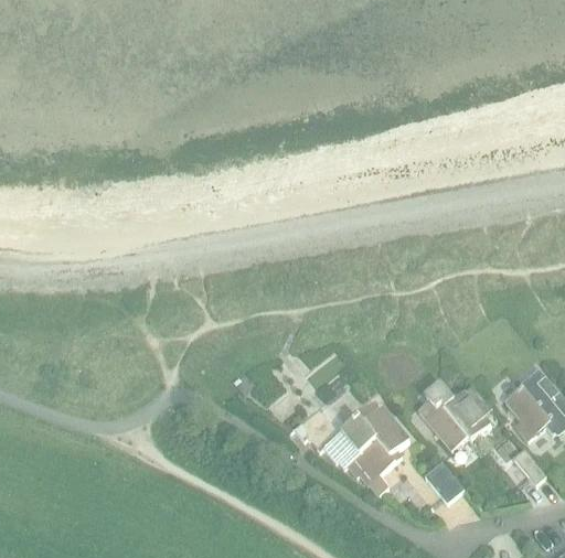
[(351,368),(331,384),(345,404),(366,387),(351,368)]
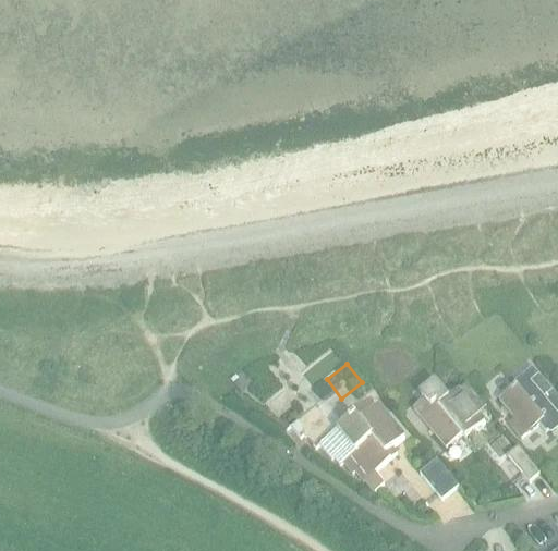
[(557,417),(557,394),(540,372),(521,388),(517,382),(499,395),(516,415),(508,420),(520,436),(540,419),(546,428),(548,427),(550,429),(553,429),(557,424),(557,418),(557,417)]
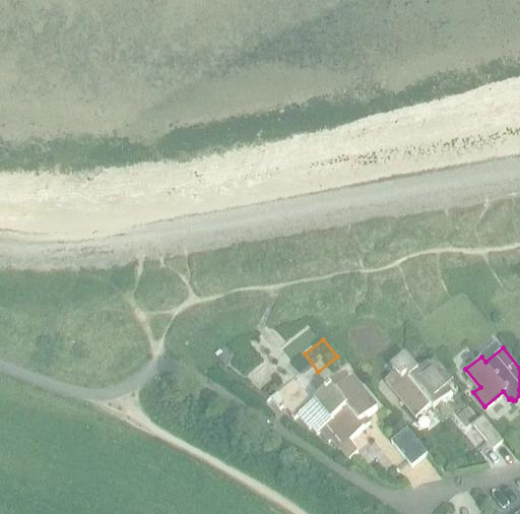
[(435,355),(417,369),(405,355),(392,365),(395,369),(385,377),(415,414),(431,402),(434,406),(452,391),(443,379),(450,373),(435,355)]
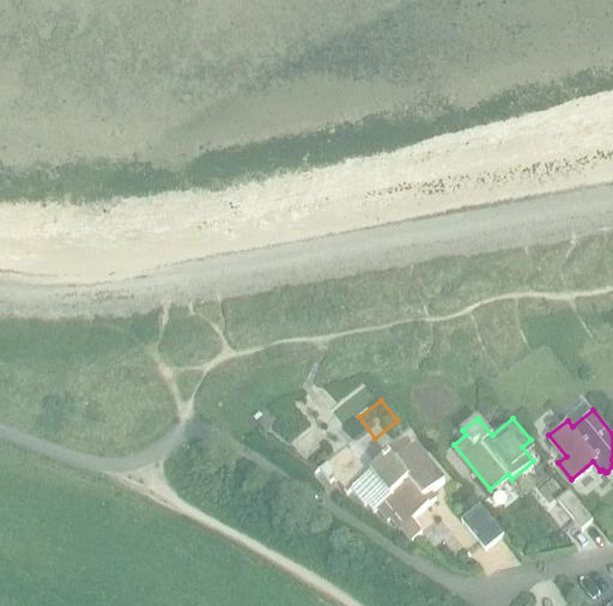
[(389,452),(354,480),(356,482),(351,485),(364,501),(366,500),(374,508),(377,504),(387,516),(390,514),(399,525),(436,495),(431,489),(444,478),(416,442),(395,459),(389,452)]
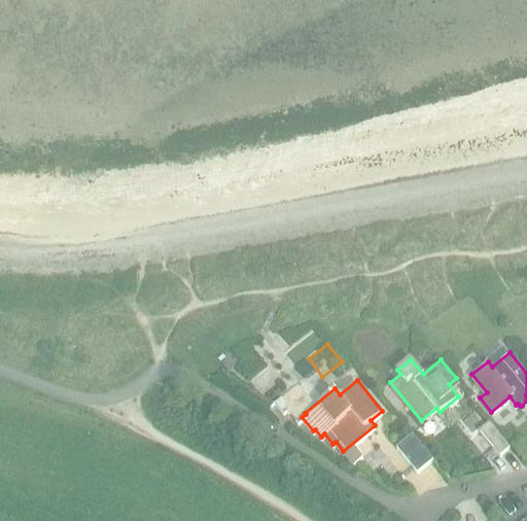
[(279,394),(274,400),(280,408),(286,403),(279,394)]
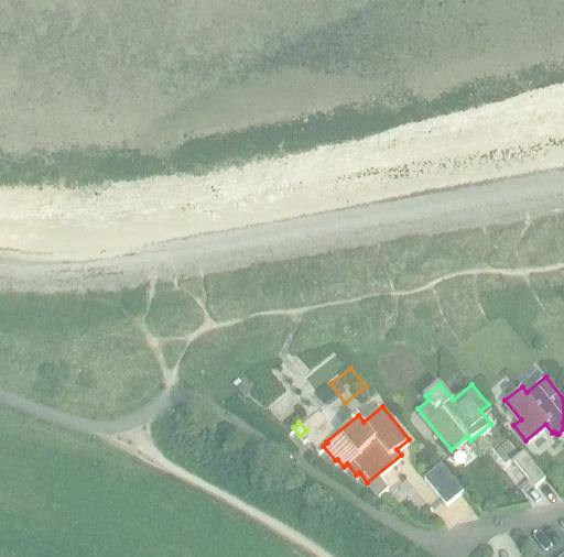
[(311,438),(320,449),(323,446),(327,443),(326,441),(318,432),(311,438)]
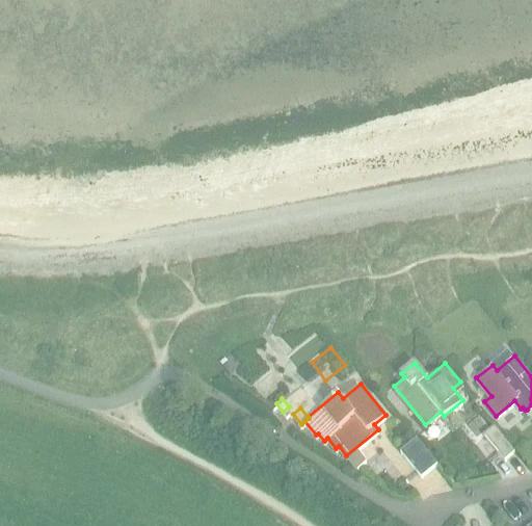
[(504,456),(515,448),(494,422),(483,430),(504,456)]
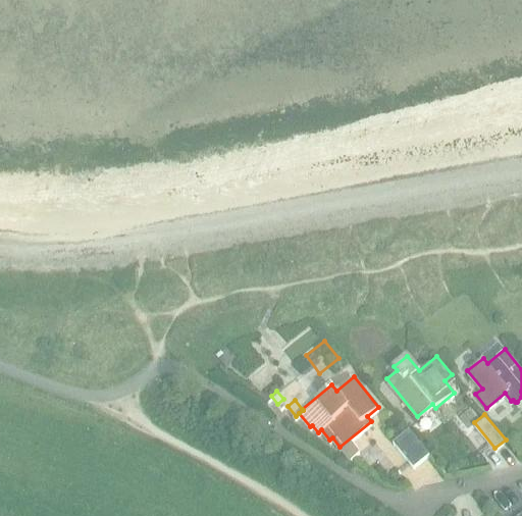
[(413,465),(429,453),(409,427),(393,440),(413,465)]
